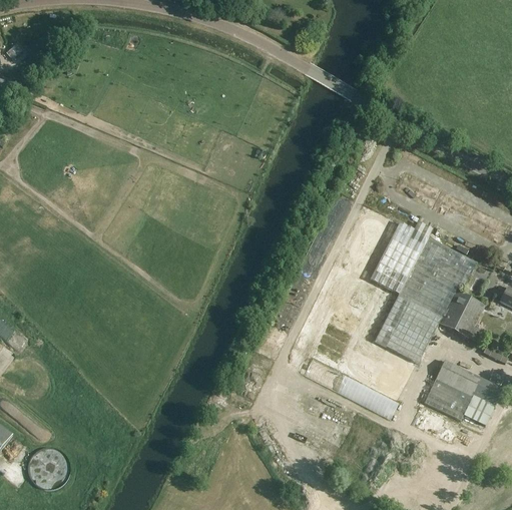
[(13,62),(19,57),(11,48),(5,53),(13,62)]
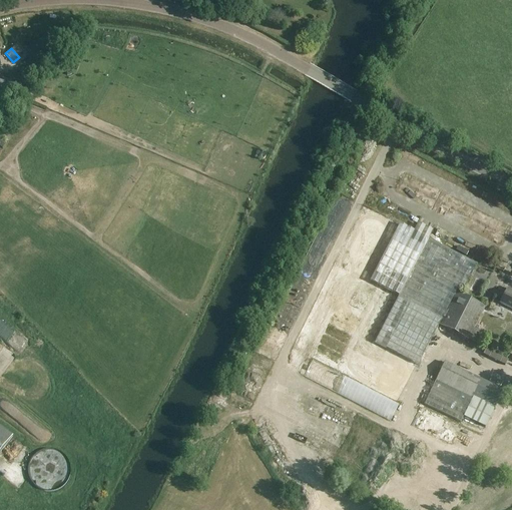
[(14,89),(17,82),(4,78),(2,85),(14,89)]
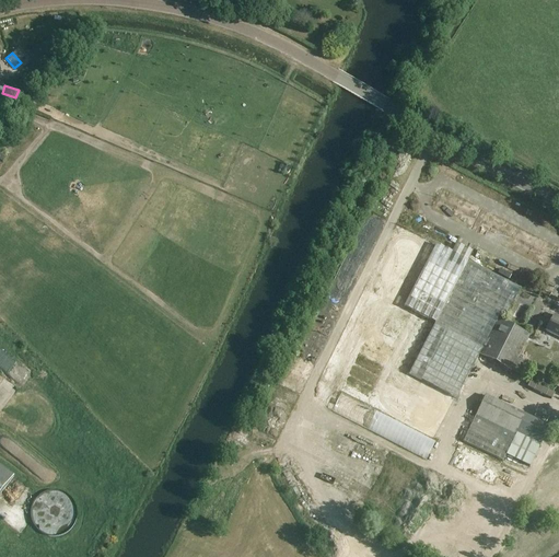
[(435,242),(405,303),(414,309),(437,320),(410,371),(429,381),(457,396),(476,361),(480,352),(486,355),(519,372),(525,359),(519,356),(531,333),(499,316),(500,314),(504,317),(522,286),(515,283),(474,262),(468,258),(453,251),(435,242)]
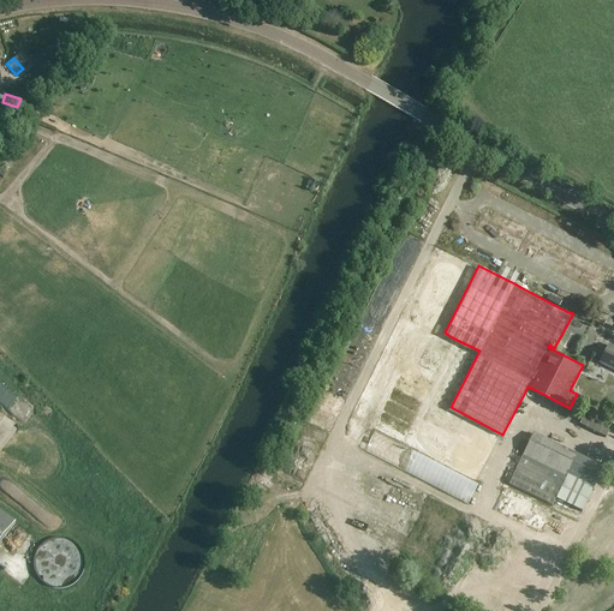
[(417,348),(415,357),(434,363),(437,349),(439,351),(440,346),(424,341),(422,349),(417,348)]
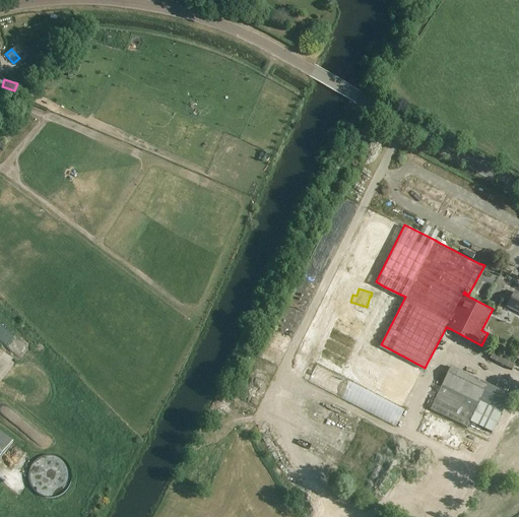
[(509,306),(518,311),(518,293),(515,291),(509,306)]
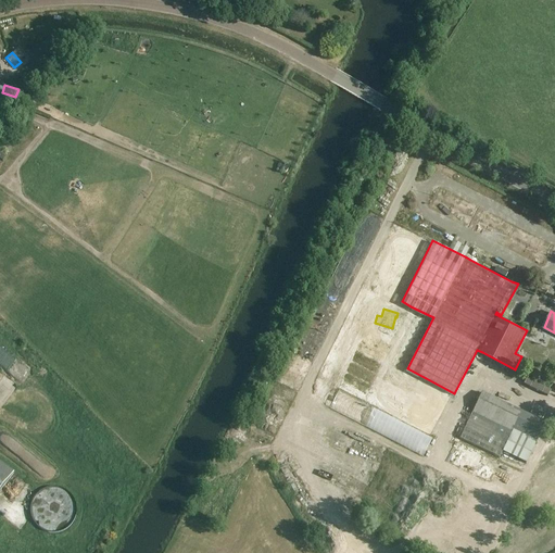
[(412,411),(419,414),(432,386),(426,382),(412,411)]
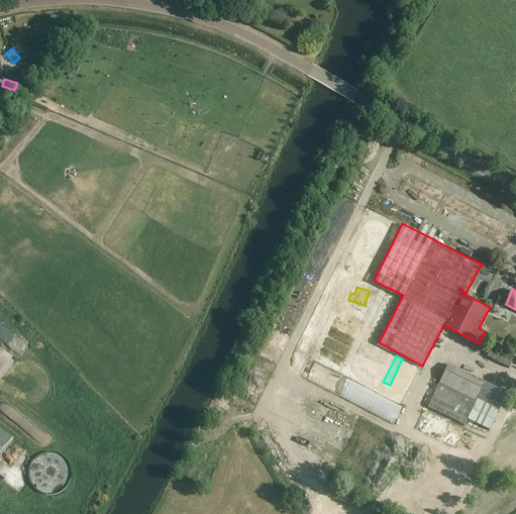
[(317,361),(308,378),(395,422),(403,405),(317,361)]
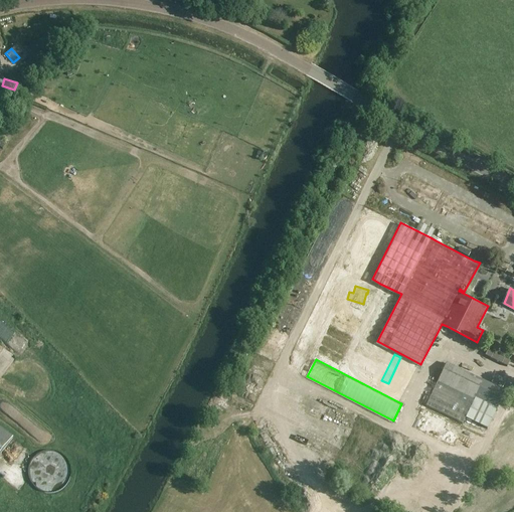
[(464,414),(479,379),(443,363),(424,403),(444,411),(447,404),(443,403),(447,394),(454,397),(454,398),(460,400),(455,410),(464,414)]
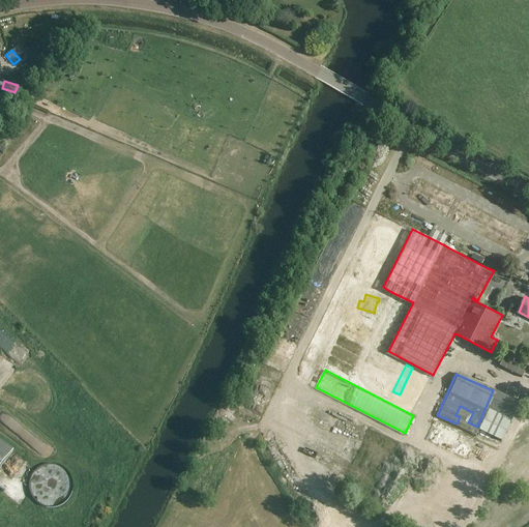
[(464,454),(471,440),(437,421),(429,435),(464,454)]
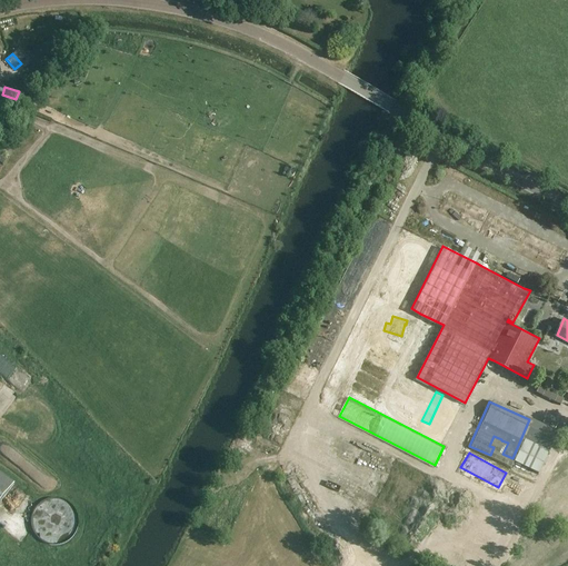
[(0,469),(0,500),(16,482),(0,469)]
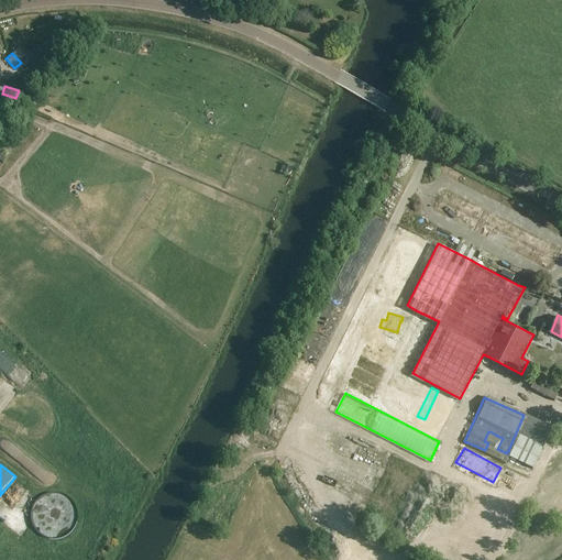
[(509,470),(504,481),(517,486),(521,475),(509,470)]
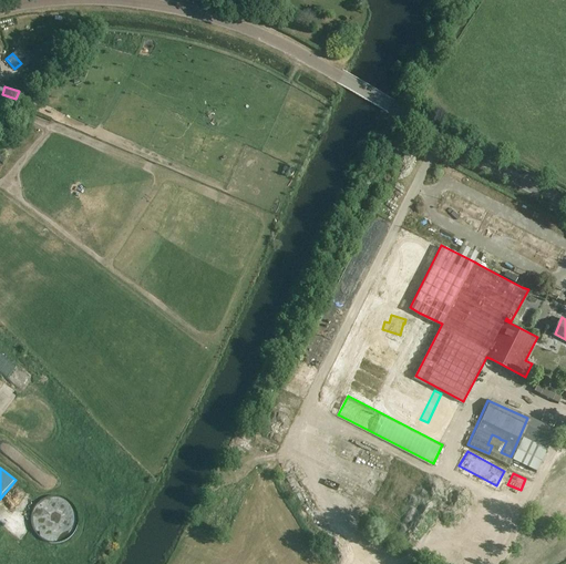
[(492,494),(506,502),(510,495),(494,489),(492,494)]
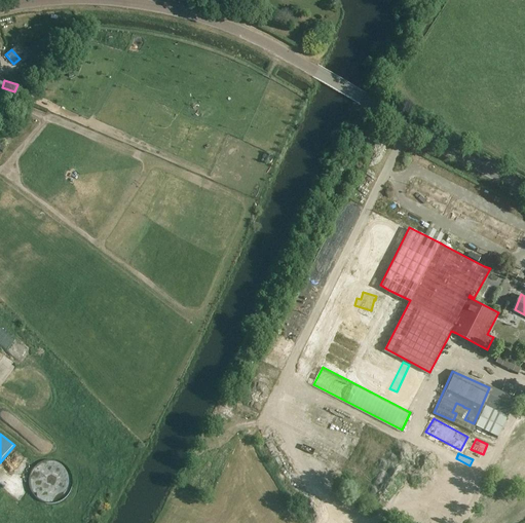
[(51,501),(53,501),(55,501),(57,501),(59,500),(61,499),(62,498),(65,497),(67,495),(68,493),(69,493),(70,490),(72,487),(72,484),(73,482),(73,480),(73,478),(72,476),(72,474),(71,471),(69,469),(67,465),(66,463),(64,462),(61,460),(58,459),(55,458),(53,458),(51,458),(49,458),(47,458),(45,459),(44,459),(42,460),(39,461),(38,462),(37,463),(34,467),(33,469),(32,470),(31,471),(30,474),(30,476),(30,478),(30,480),(30,482),(30,484),(31,487),(31,489),(32,491),(34,493),(35,494),(37,496),(38,497),(40,498),(42,499),(44,500),(47,501),(49,501),(51,501)]
